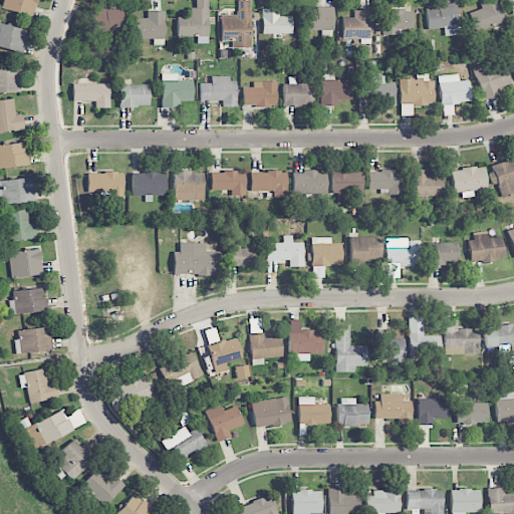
[(33,16),(35,0),(3,0),(2,10),(33,16)]
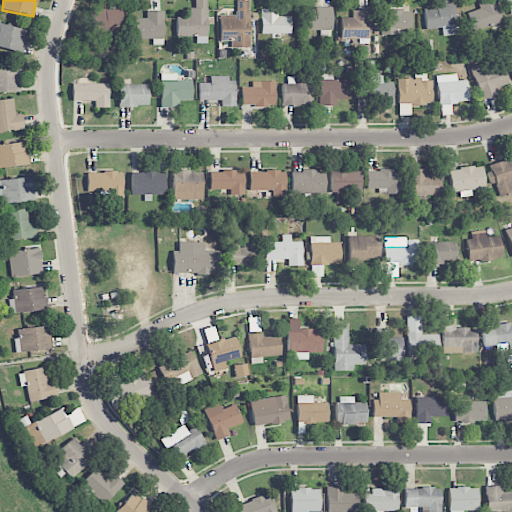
[(176,17),(176,37),(195,37),(195,44),(207,44),(206,0),(193,0),(194,8),(189,8),(189,17),(176,17)]
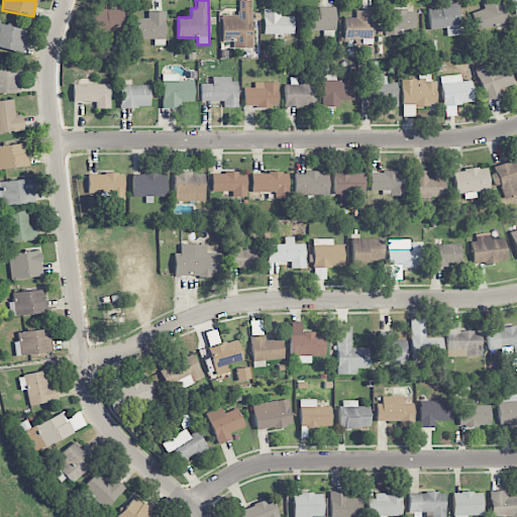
[(221,15),(221,39),(233,39),(233,48),(252,47),(251,0),(238,1),(238,15),(221,15)]
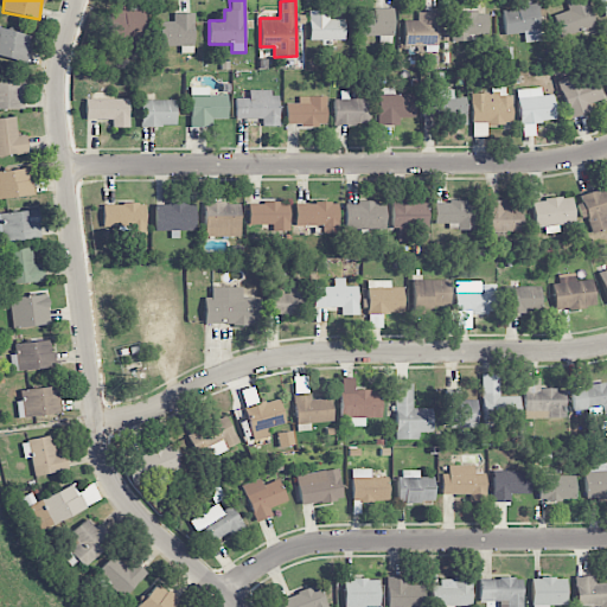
[(595,26),(587,0),(566,0),(569,11),(553,16),(558,38),(595,26)]
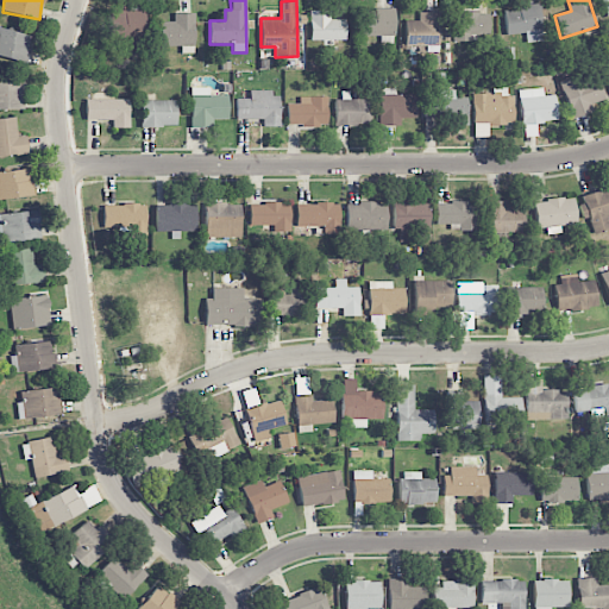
[(526,43),(544,42),(540,6),(503,8),(506,36),(526,33),(526,43)]
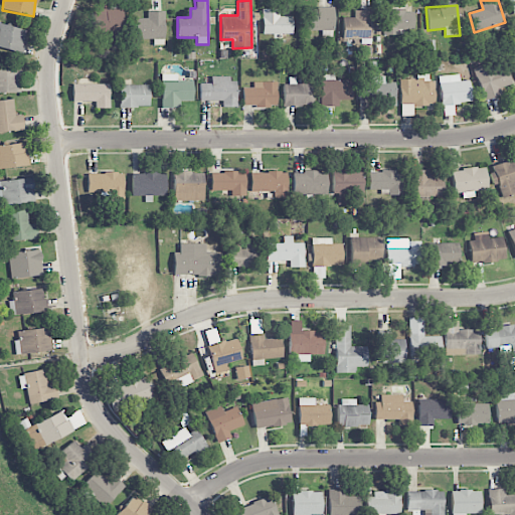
[(92,33),(107,34),(107,38),(122,39),(124,9),(93,8),(92,33)]
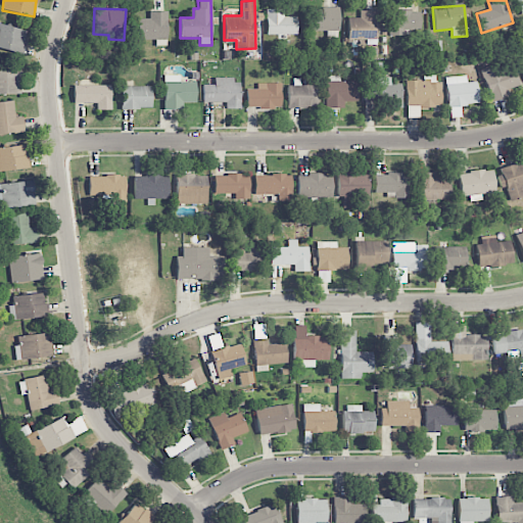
[(339,8),(308,9),(308,32),(339,31),(339,8)]
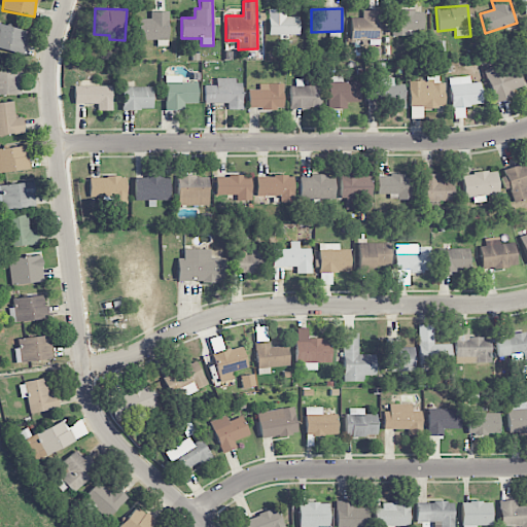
[(268,35),(299,34),(299,18),(285,18),(284,9),(267,9),(268,35)]
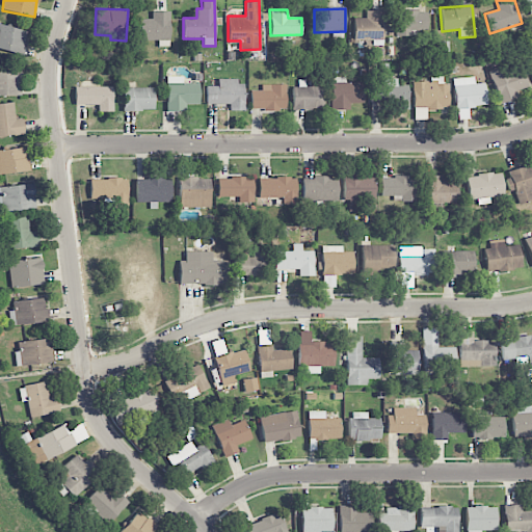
[(139,42),(158,41),(158,47),(169,47),(169,11),(151,12),(151,19),(139,19),(139,42)]
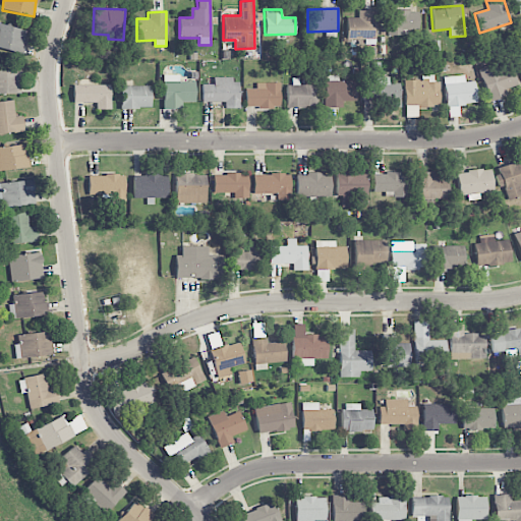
[(347,18),(346,39),(377,39),(377,11),(358,11),(358,18),(347,18)]
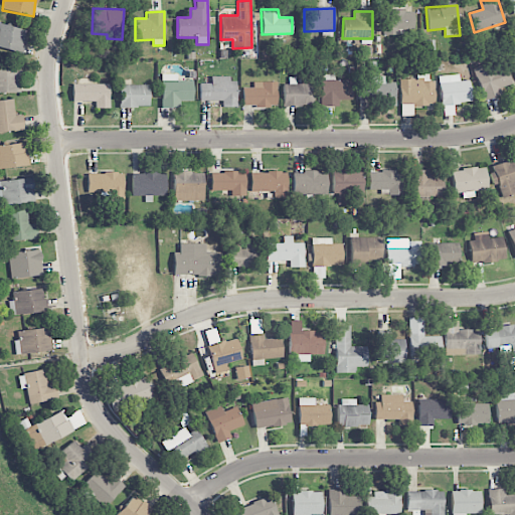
[(384,11),(383,35),(398,35),(398,30),(413,30),(414,12),(384,11)]
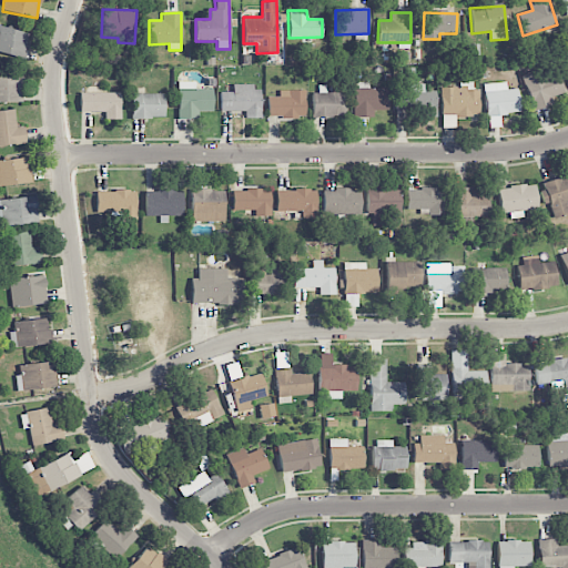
[(0,53),(23,58),(28,32),(0,27),(0,53)]
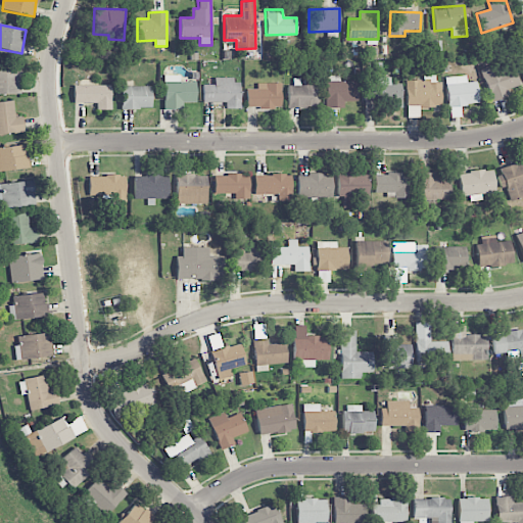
[(488,101),(507,98),(505,90),(518,87),(514,63),(482,69),(488,101)]
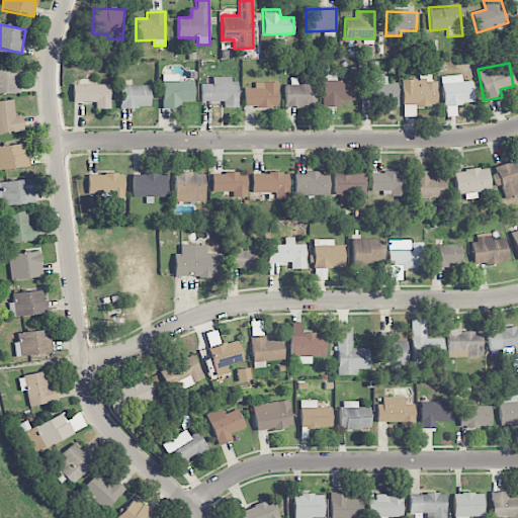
[(20,70),(0,70),(0,93),(20,93),(20,70)]
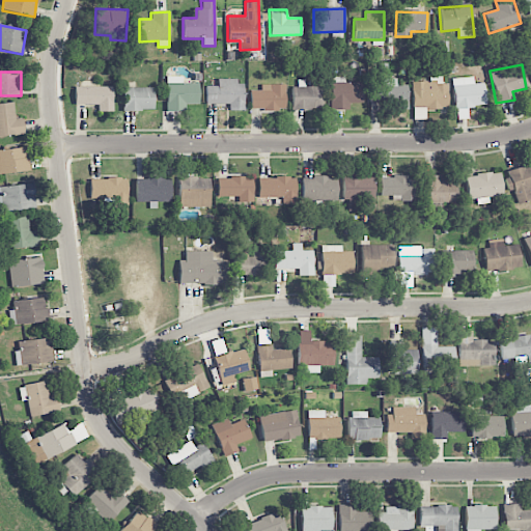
[(199,105),(198,83),(183,83),(183,76),(166,76),(167,111),(187,111),(186,105),(199,105)]
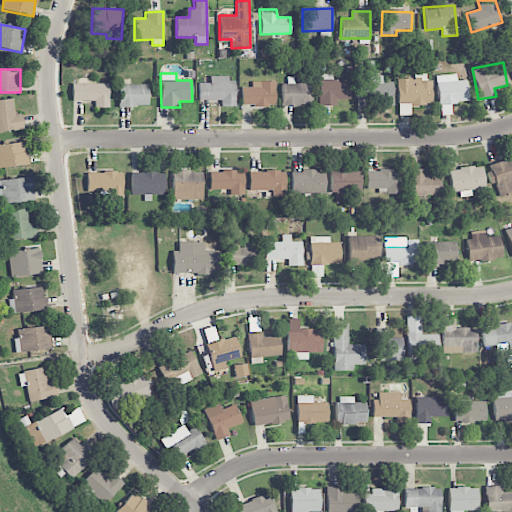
[(318,105),(336,106),(336,100),(349,100),(349,80),(332,79),(332,74),(319,74),(318,105)]
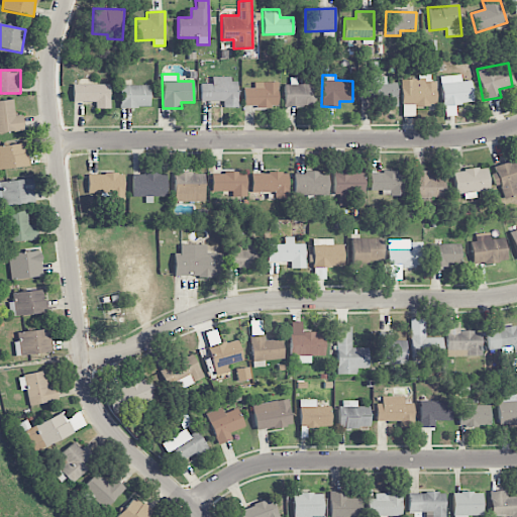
[(435,105),(434,75),(419,75),(419,79),(401,80),(402,106),(435,105)]
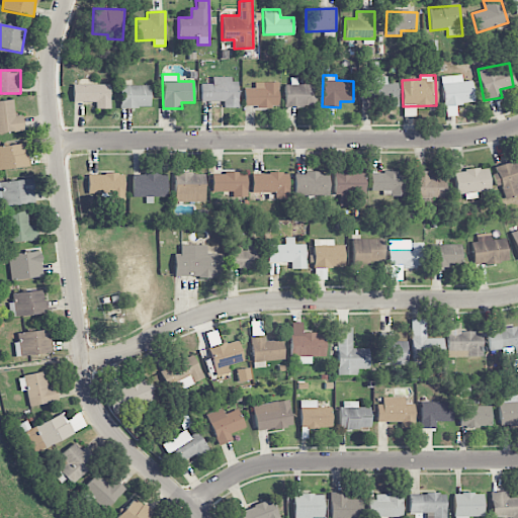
[(442,76),(443,105),(473,104),(472,81),(462,82),(461,75),(442,76)]
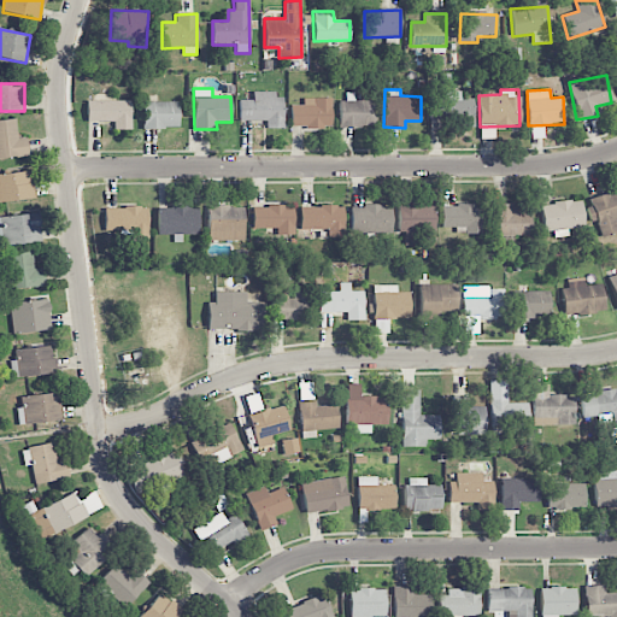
[(265,121),(265,129),(283,128),(283,93),(252,94),(252,100),(238,100),(239,122),(265,121)]
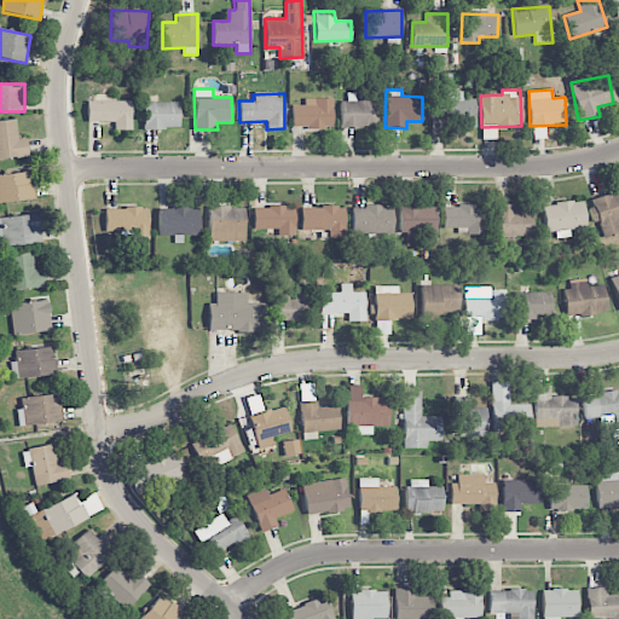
[(340,128),(377,128),(376,102),(356,102),(356,93),(346,93),(346,102),(340,102),(340,128)]
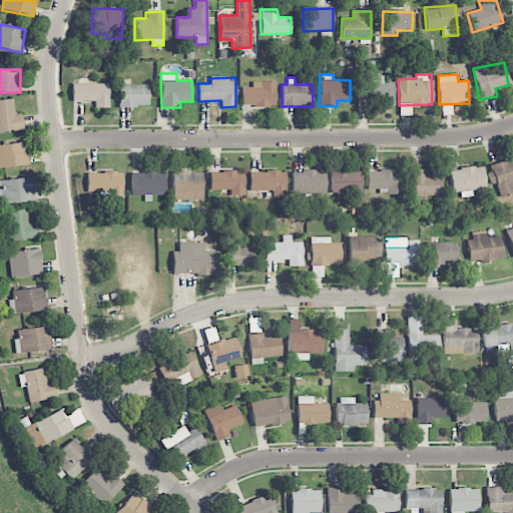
[(394,102),(394,82),(383,82),(383,78),(358,78),(358,103),(394,102)]
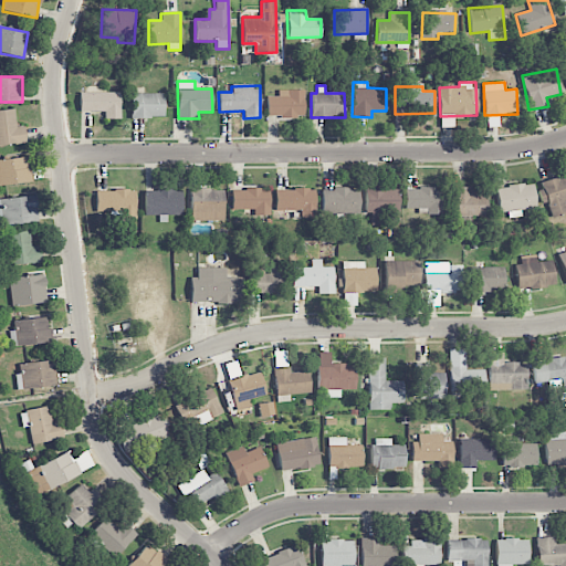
[(304,90),(278,91),(278,96),(265,97),(266,117),(304,116),(304,90)]
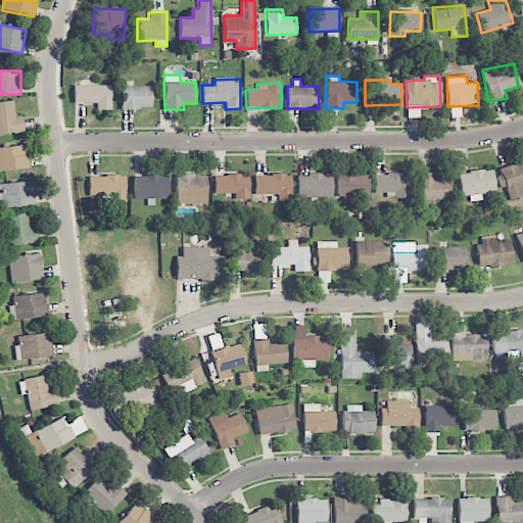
[(111,85),(73,86),(74,103),(96,103),(96,110),(111,109),(111,85)]
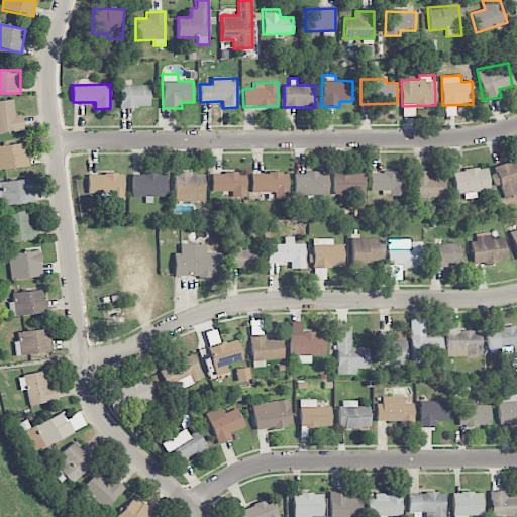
[(150,86),(119,86),(119,107),(149,107),(150,86)]
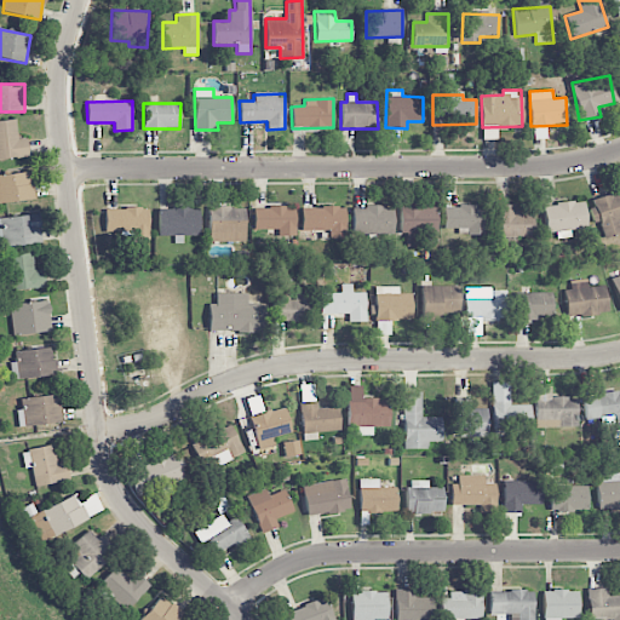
[(27,138),(17,139),(16,120),(0,120),(0,159),(29,158),(27,138)]
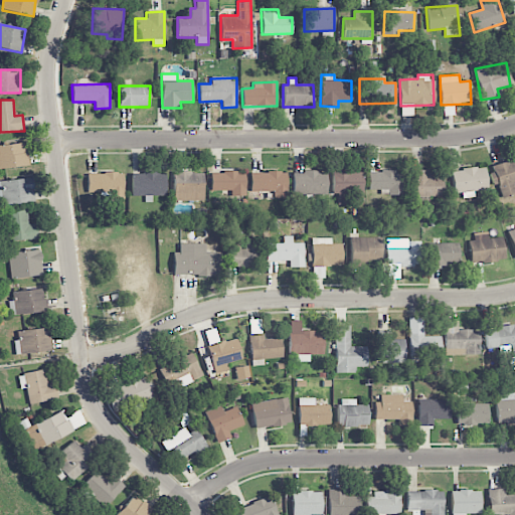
[(0,145),(0,168),(28,166),(26,143),(0,145)]
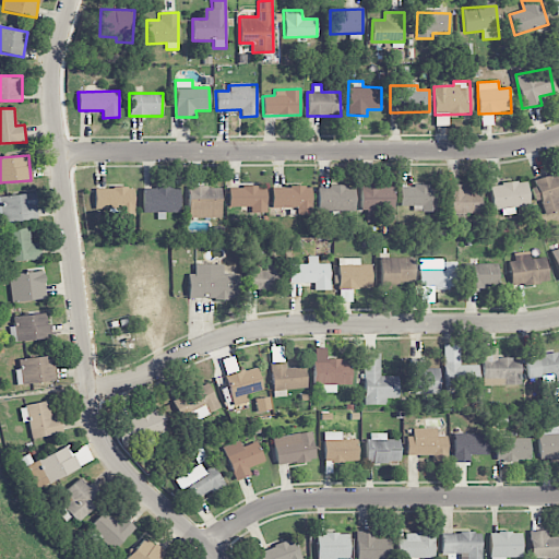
[(558,173),(533,180),(543,216),(558,211),(558,206),(558,204),(558,203),(558,173)]
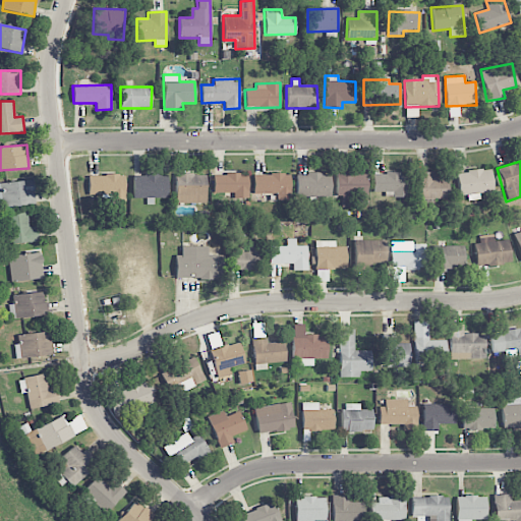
[(490,169),(457,172),(459,199),(481,197),(480,193),(493,191),(490,169)]
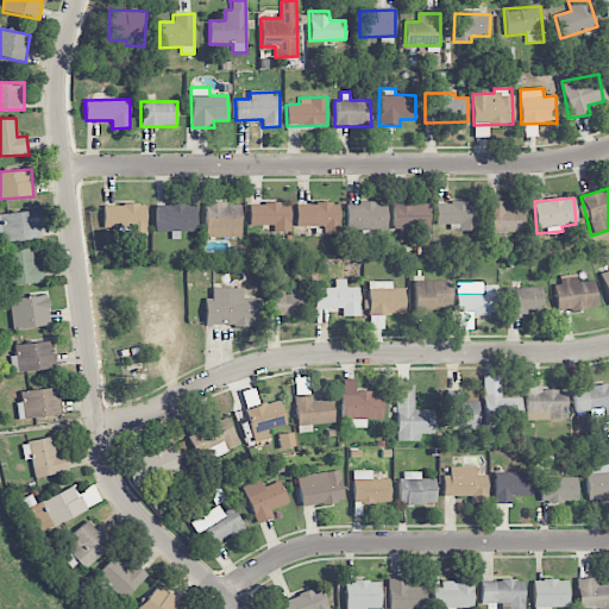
[(484,201),(485,234),(522,233),(521,208),(509,209),(508,201),(484,201)]
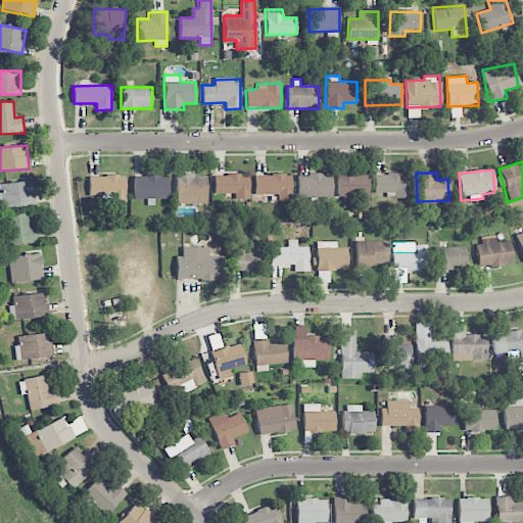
[(369,196),(368,174),(337,175),(338,197),(369,196)]
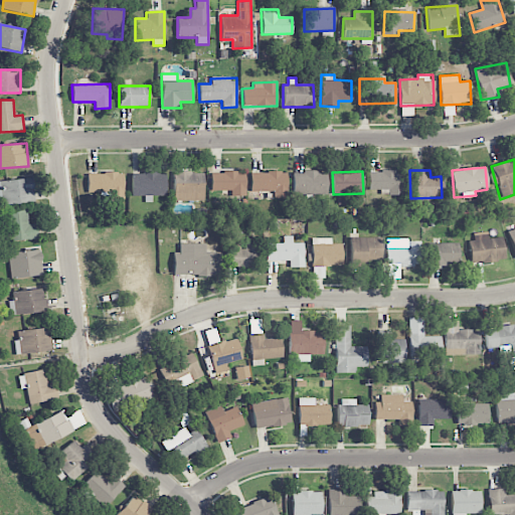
[(403,192),(403,172),(368,171),(368,192),(403,192)]
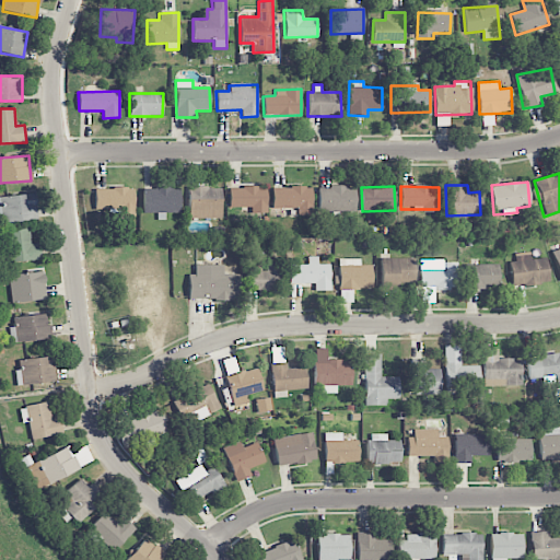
[(188,218),(221,219),(221,187),(188,187),(188,218)]
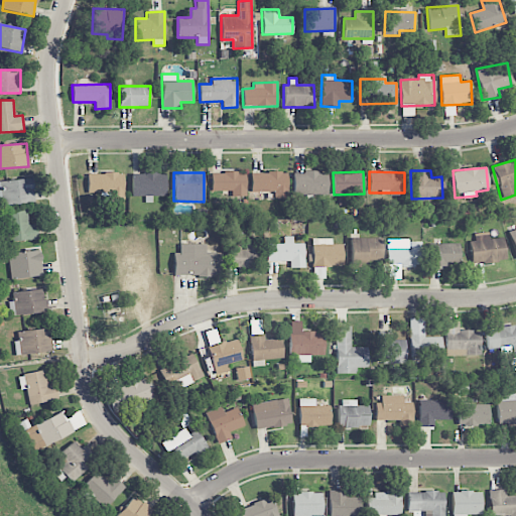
[(211,173),(211,191),(232,191),(232,197),(246,197),(245,172),(211,173)]
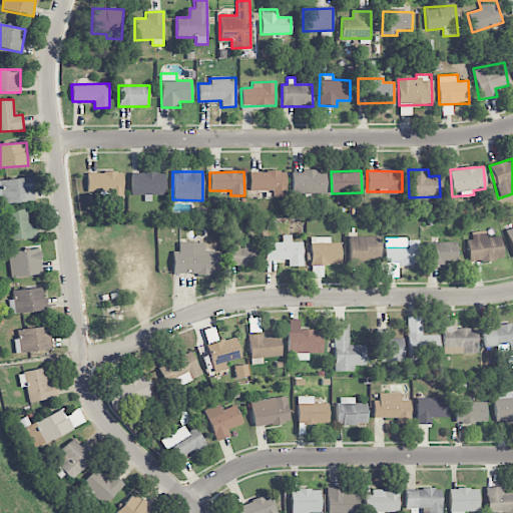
[(248,172),(249,191),(273,190),(273,197),(286,197),(286,171),(248,172)]
